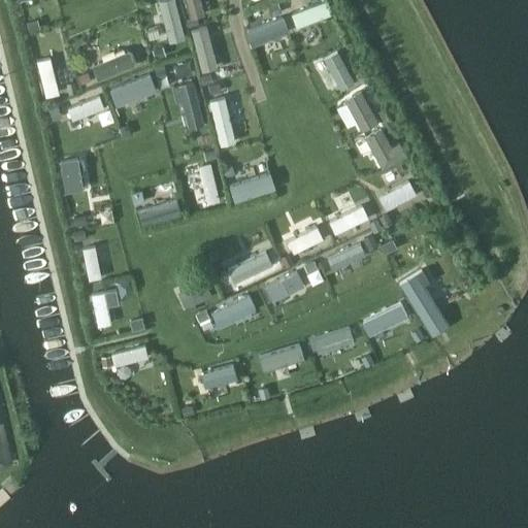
[(185,38),(174,0),(162,0),(158,1),(169,42),(185,38)]
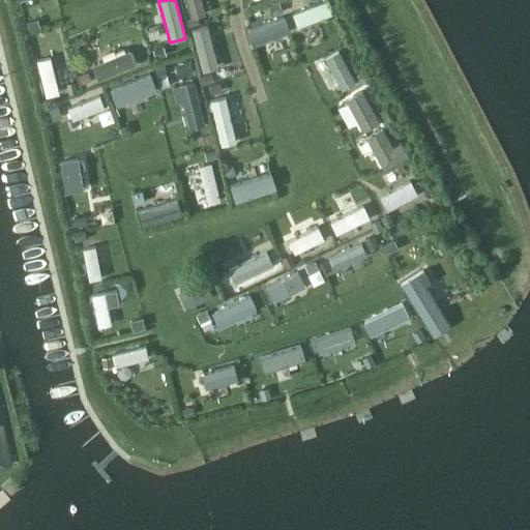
[(204,16),(200,0),(184,0),(189,19),(204,16)]
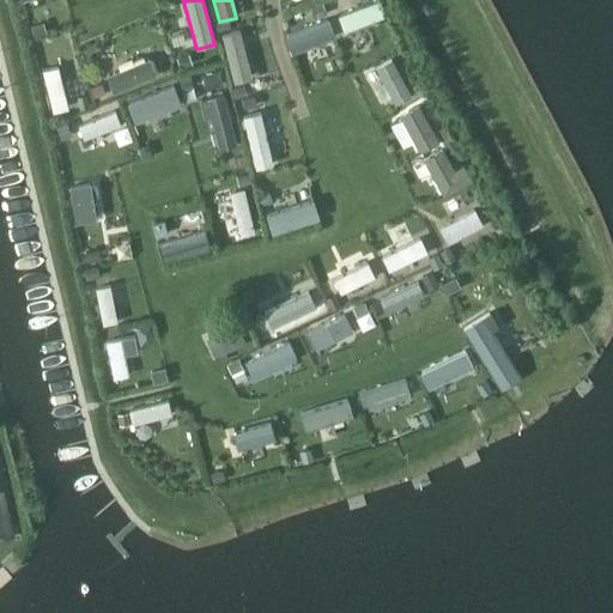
[(384,17),(378,0),(338,16),(344,31),(384,17)]
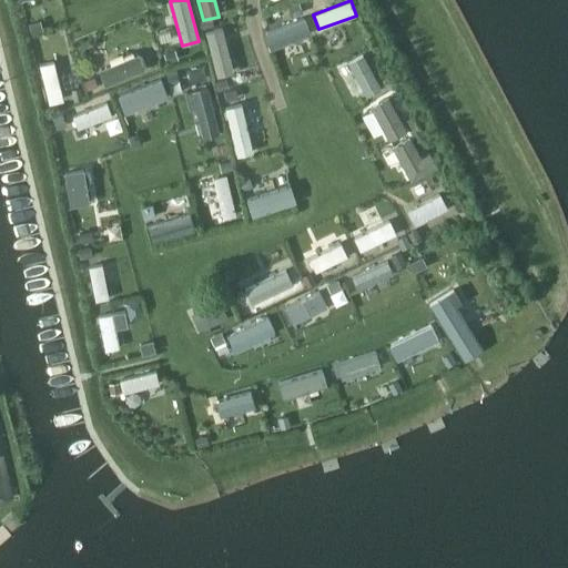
[(311,33),(304,18),(265,33),(272,49),(311,33)]
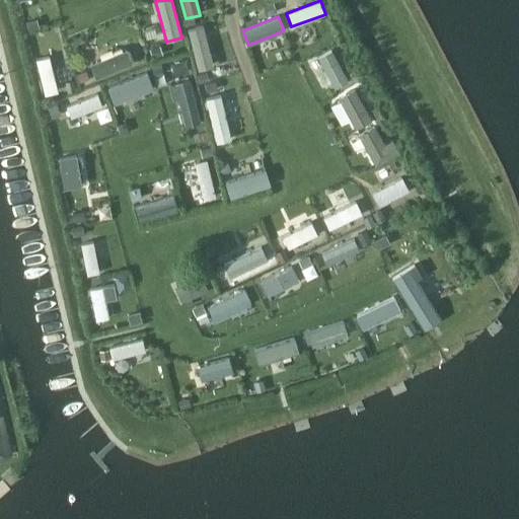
[(302,38),(316,33),(313,22),(299,26),(302,38)]
